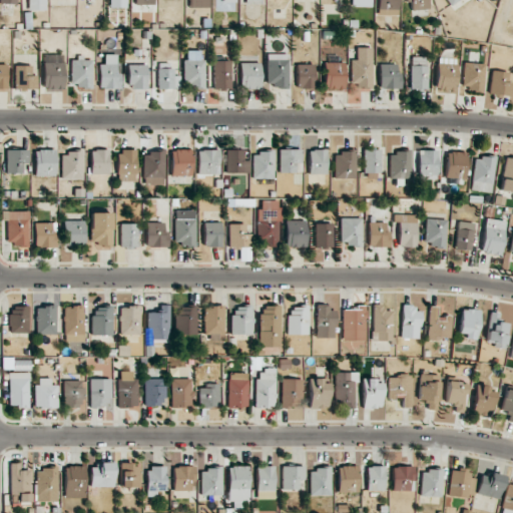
[(28,0),(28,10),(46,10),(45,0),(28,0)]
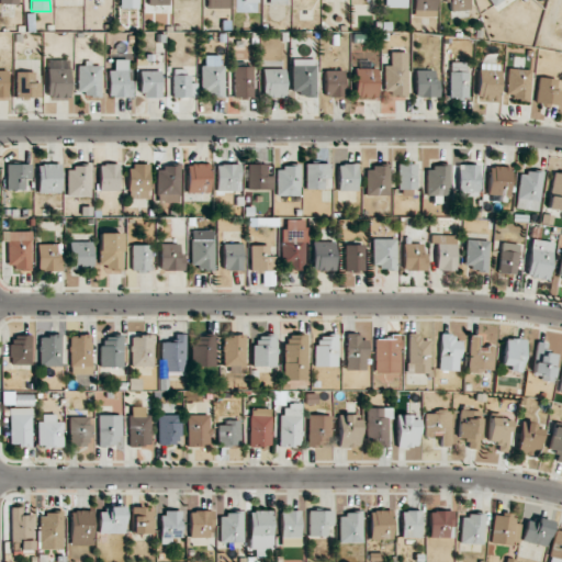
[(138,9),(138,0),(119,0),(120,8),(138,9)]
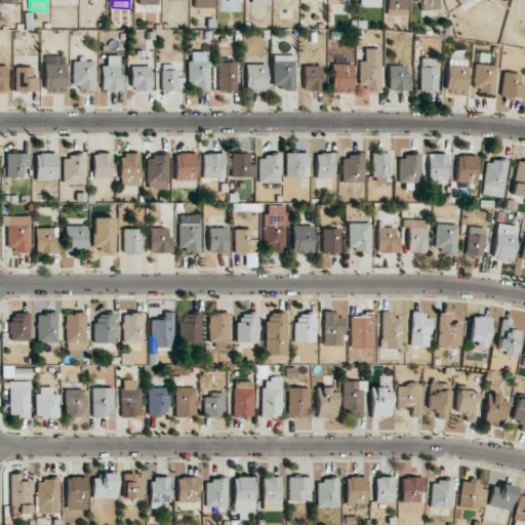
[(192,0),(193,7),(214,8),(214,0),(192,0)]
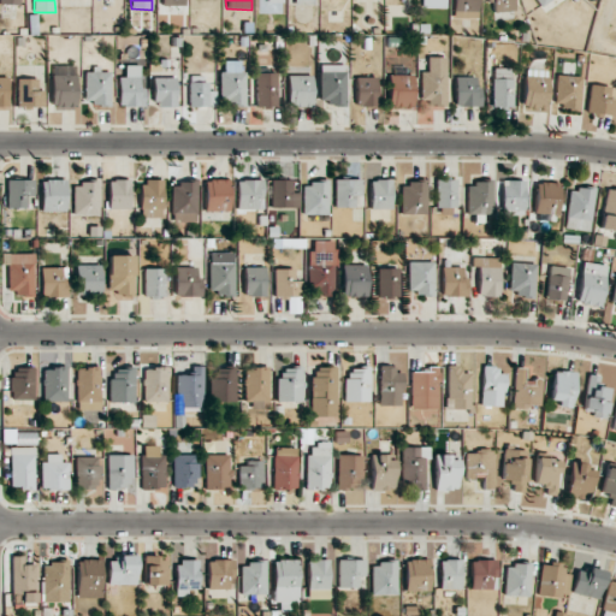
[(282,13),(282,0),(259,0),(259,13),(282,13)]
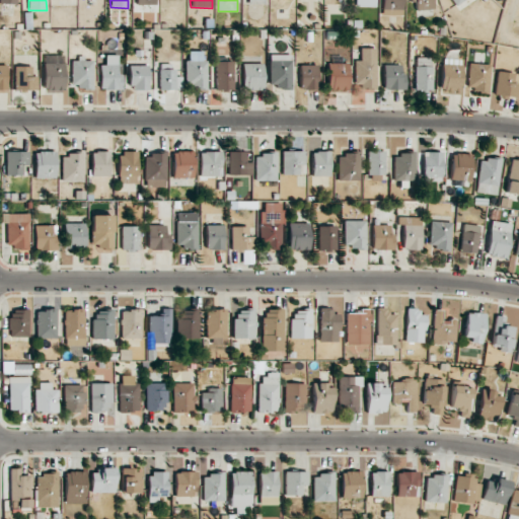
[(381,0),(382,15),(402,15),(402,0),(381,0)]
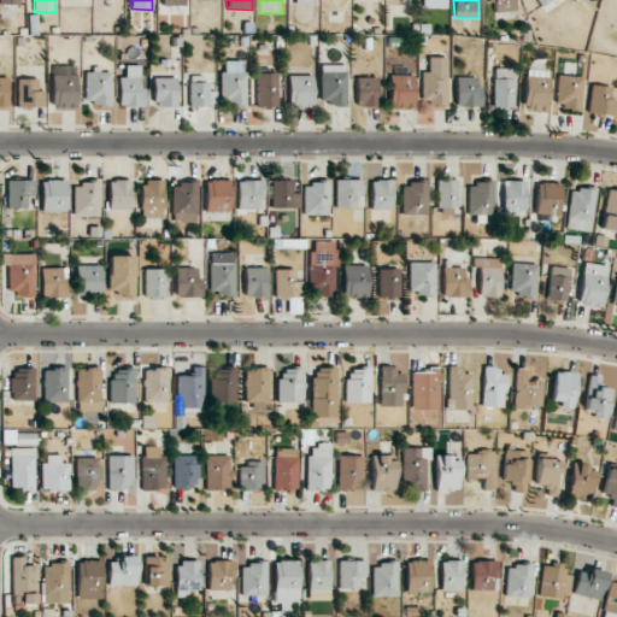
[(513,0),(487,0),(488,3),(494,1),(495,13),(515,11),(513,0)]
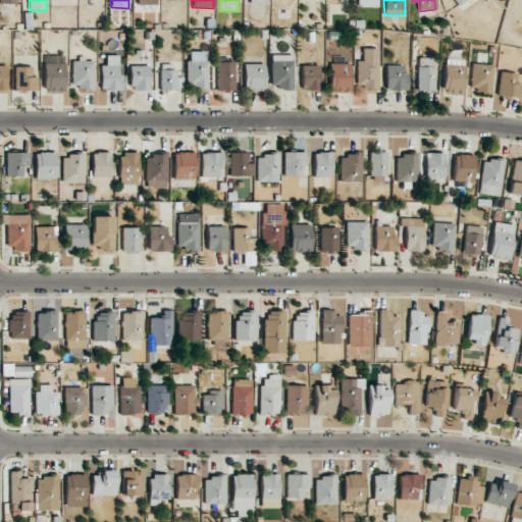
[(377,48),(362,49),(362,60),(356,60),(357,88),(378,87),(377,48)]
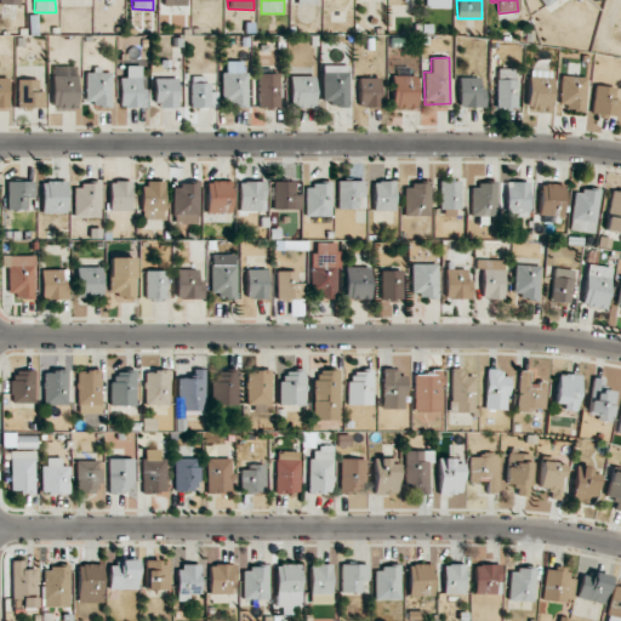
[(223,107),(248,107),(246,72),(243,72),(243,61),(222,62),(223,107)]
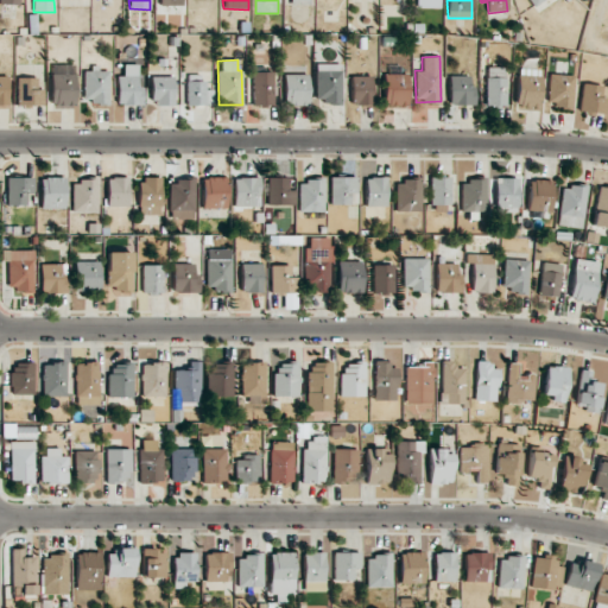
[(75,65),(51,64),(50,106),(74,107),(75,65)]
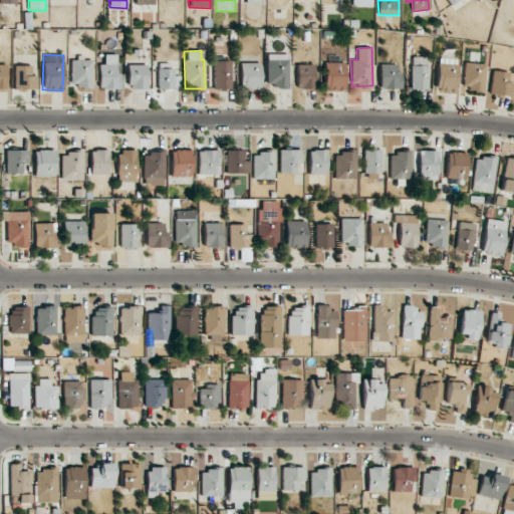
[(118,88),(117,54),(103,54),(104,64),(98,64),(99,89),(118,88)]
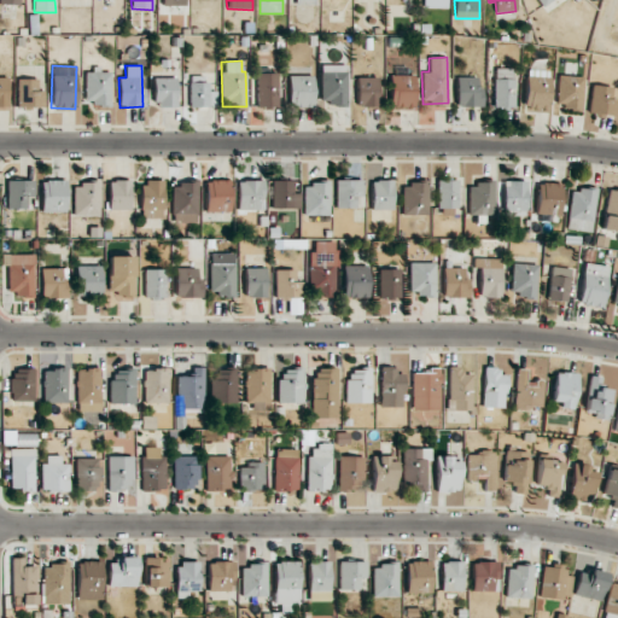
[(321,65),(320,104),(345,104),(347,65),(321,65)]
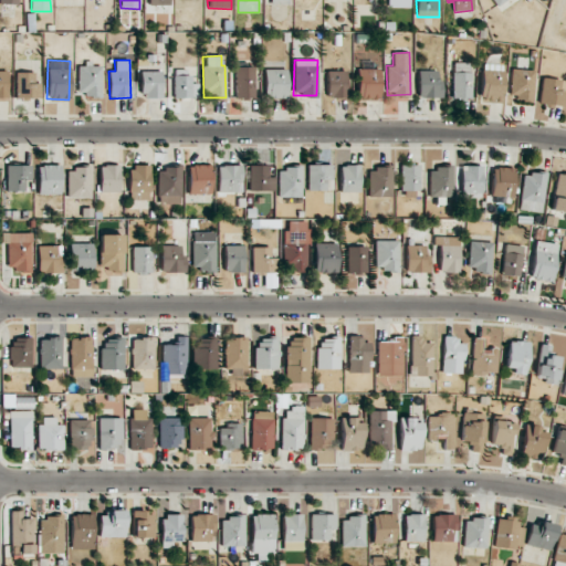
[(471,63),(453,62),(452,98),(471,98),(471,63)]
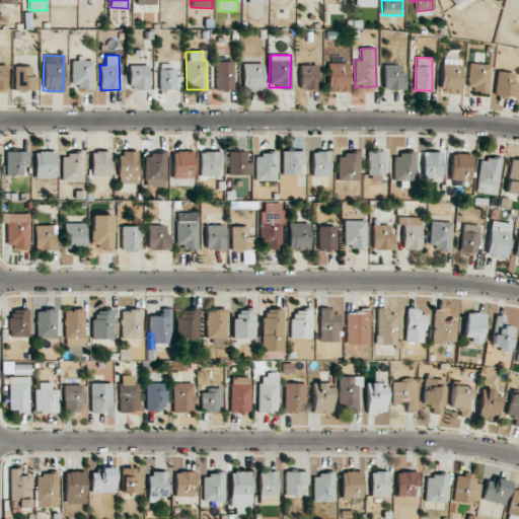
[(92,88),(93,59),(71,59),(71,87),(92,88)]
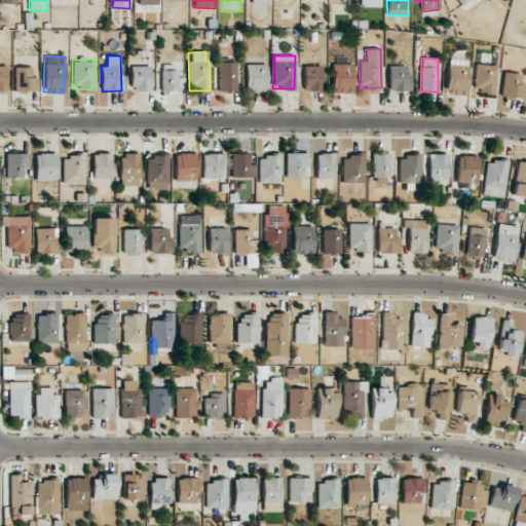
[(467,96),(468,61),(448,60),(447,95),(467,96)]
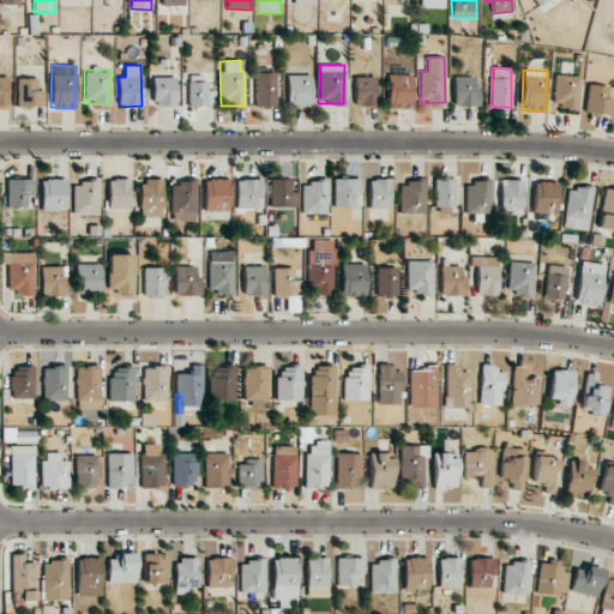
[(275,72),(254,73),(254,107),(276,107),(275,72)]
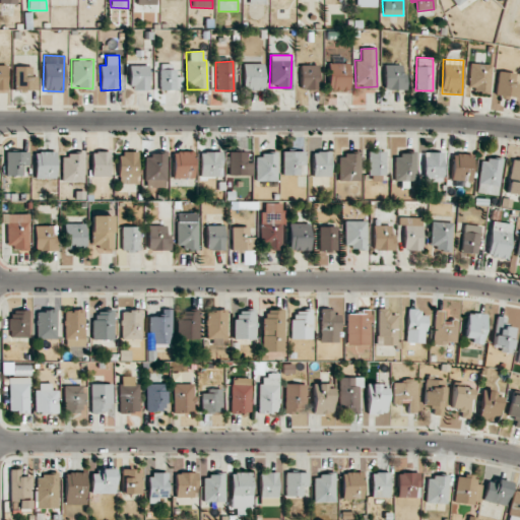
[(263,64),(243,63),(243,90),(263,90),(263,64)]
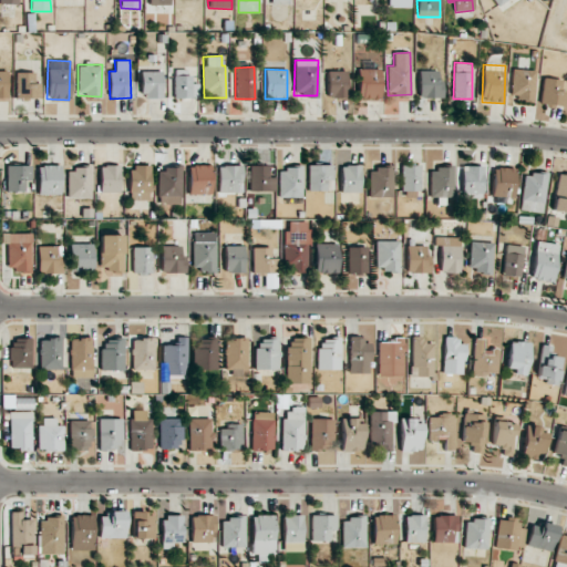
[(381,69),(358,69),(358,99),(380,100),(381,69)]
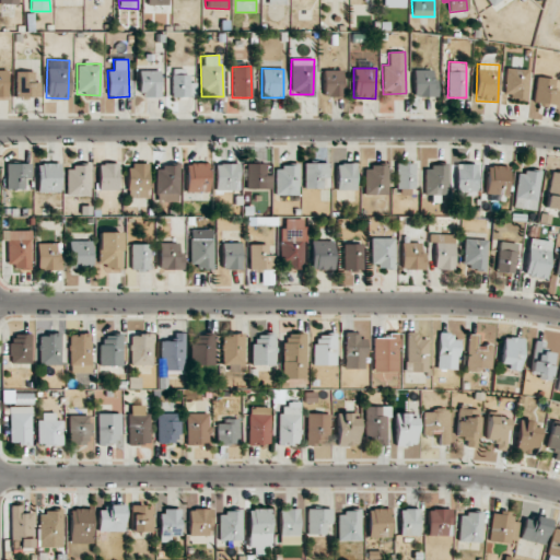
[(528,69),(505,68),(504,97),(527,98),(528,69)]
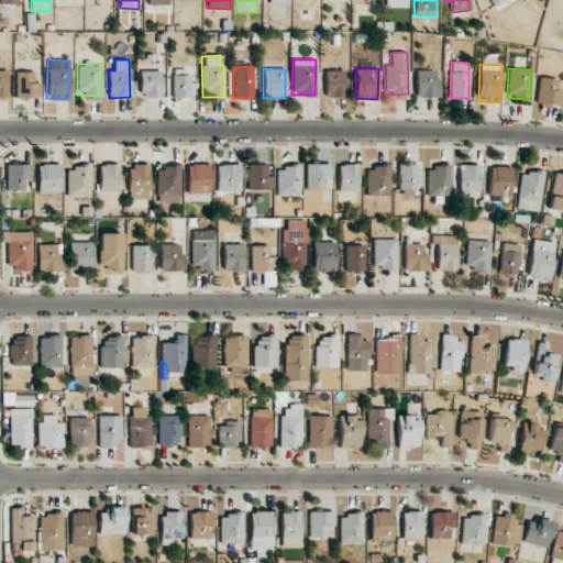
[(189,98),(189,69),(173,69),(173,98),(189,98)]
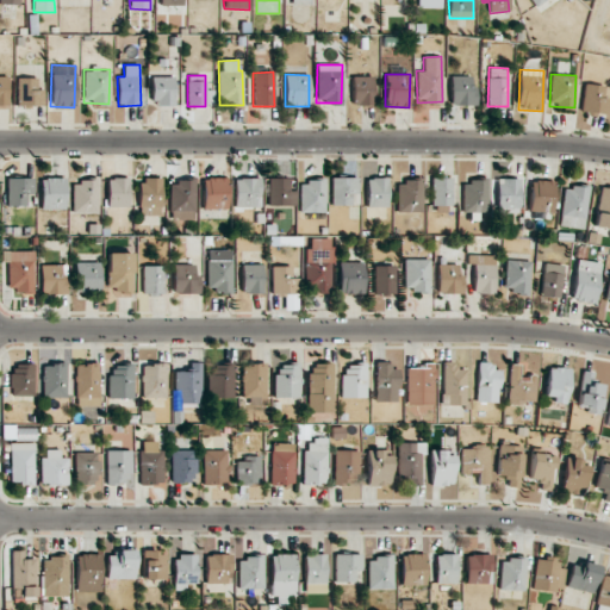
[(174,78),(151,76),(151,106),(174,106),(174,78)]
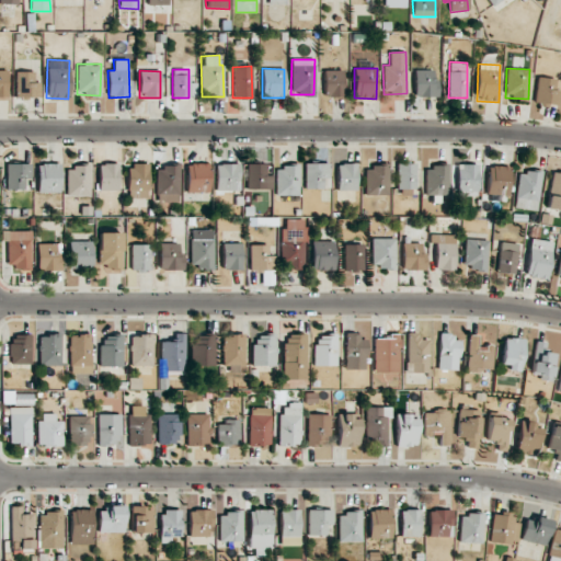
[(323,71),(324,98),(344,96),(343,70),(323,71)]
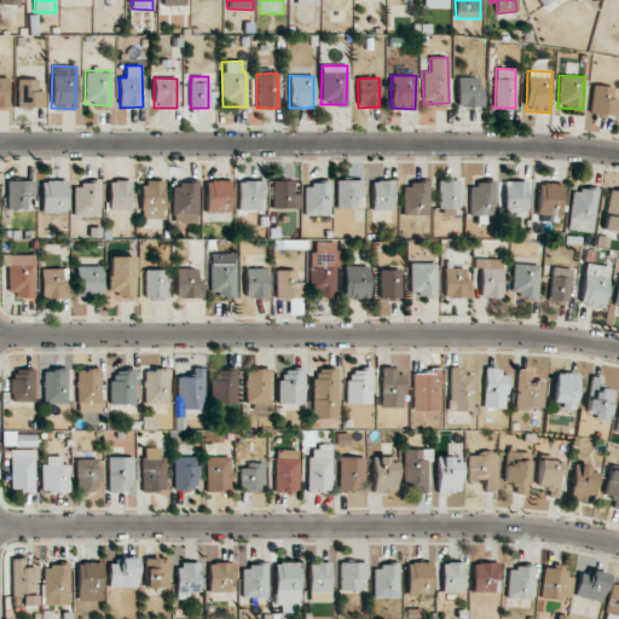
[(479,77),(457,77),(457,108),(482,108),(482,88),(479,88),(479,77)]
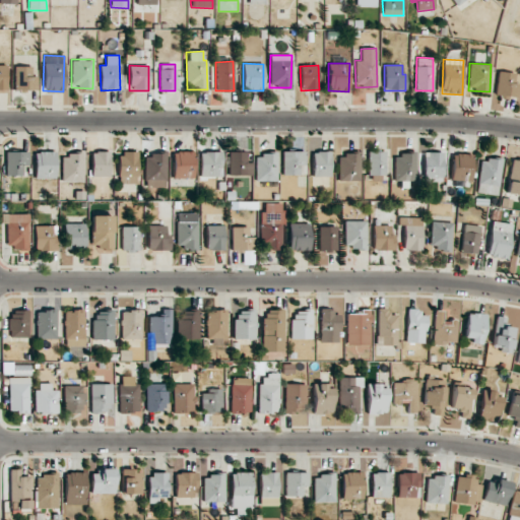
[(37,90),(37,76),(31,76),(31,67),(14,67),(14,90),(37,90)]
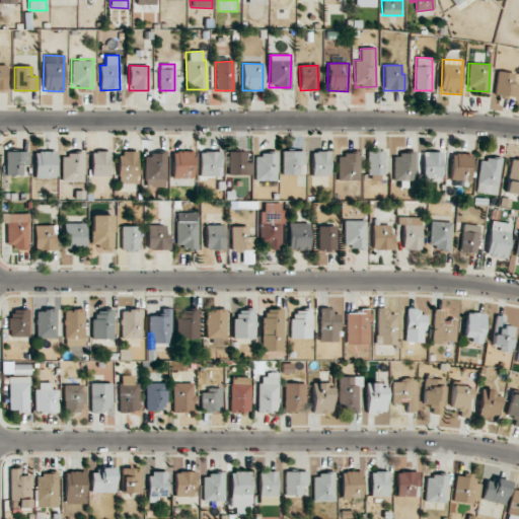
[(516,96),(517,83),(513,83),(514,73),(496,72),(495,96),(516,96)]
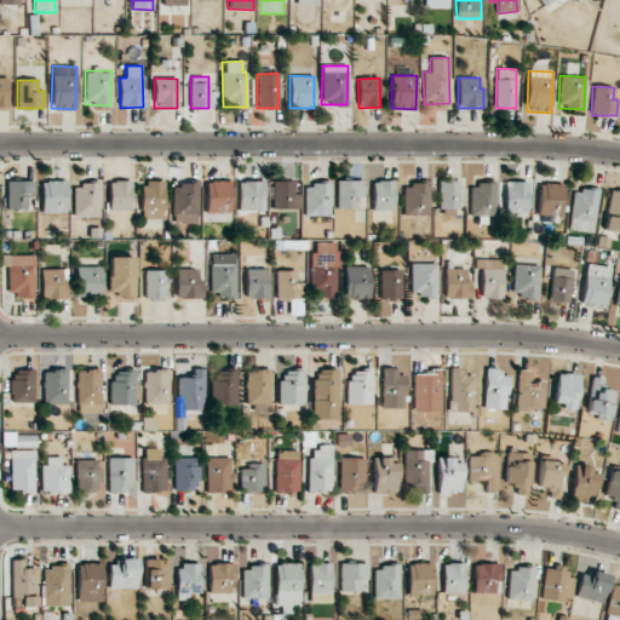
[(34,182),(7,181),(6,210),(27,210),(27,196),(34,197),(34,182)]
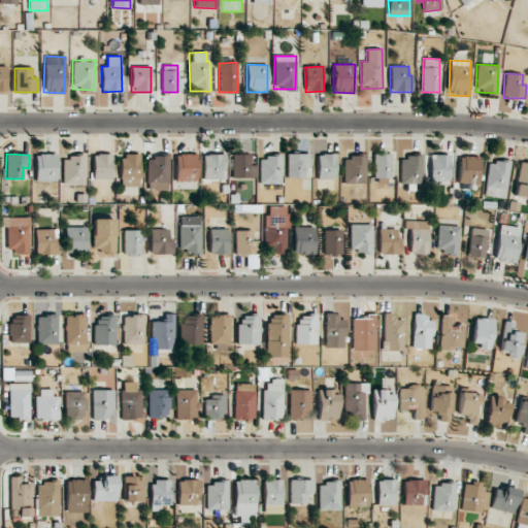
[(56,154),(35,155),(35,182),(57,180),(56,154)]
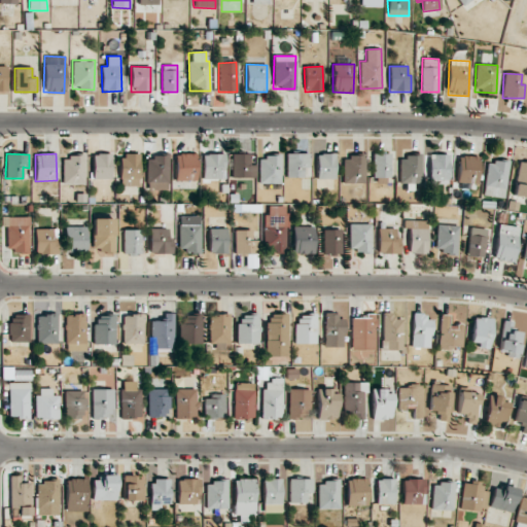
[(175,154),(176,181),(196,180),(196,153),(175,154)]
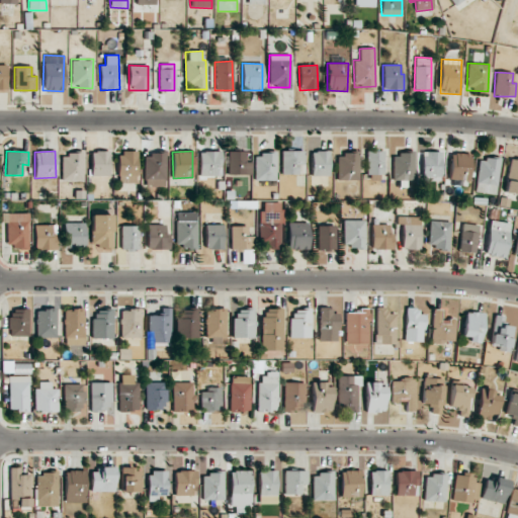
[(304,151),(281,151),(281,174),(304,174),(304,151)]
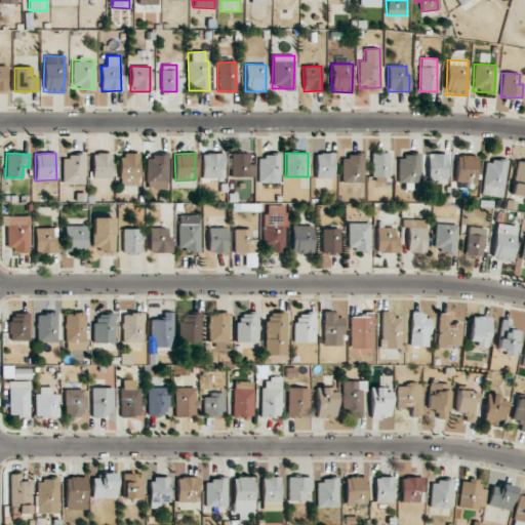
[(315,177),(333,178),(333,154),(316,153),(315,177)]
